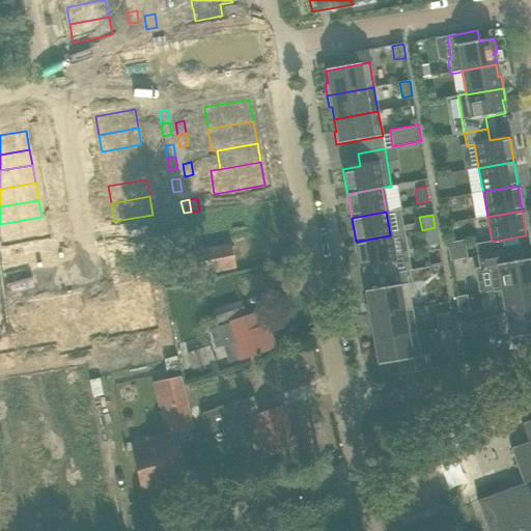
[(42,217),(0,224),(3,243),(45,235),(42,217)]
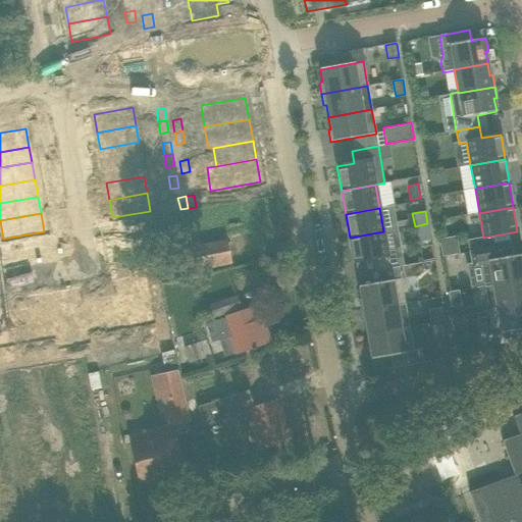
[(427,223),(415,226),(417,242),(430,240),(427,223)]
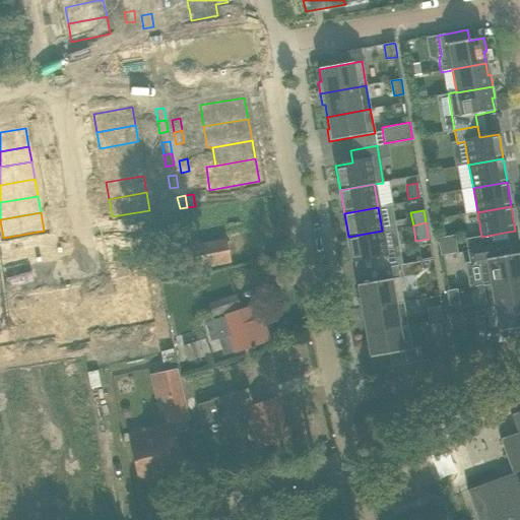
[(389,267),(382,231),(348,237),(352,261),(373,258),(375,269),(389,267)]
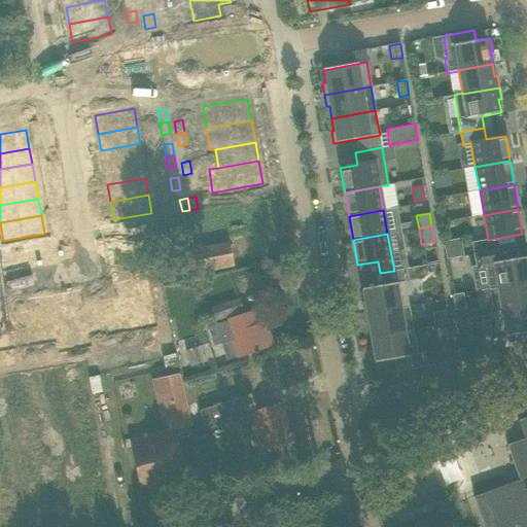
[(461,238),(446,239),(447,254),(462,253),(461,238)]
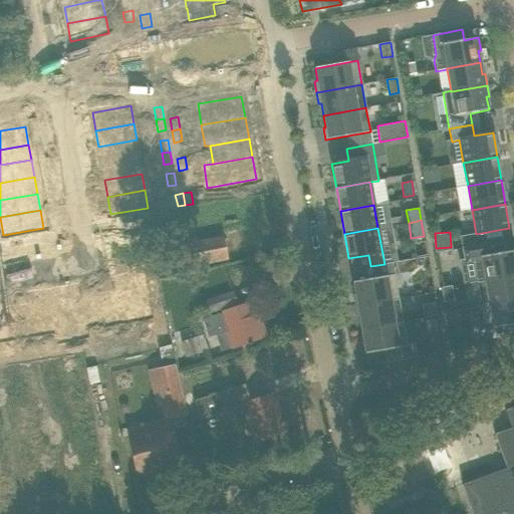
[(183,245),(187,267),(228,259),(223,237),(183,245)]
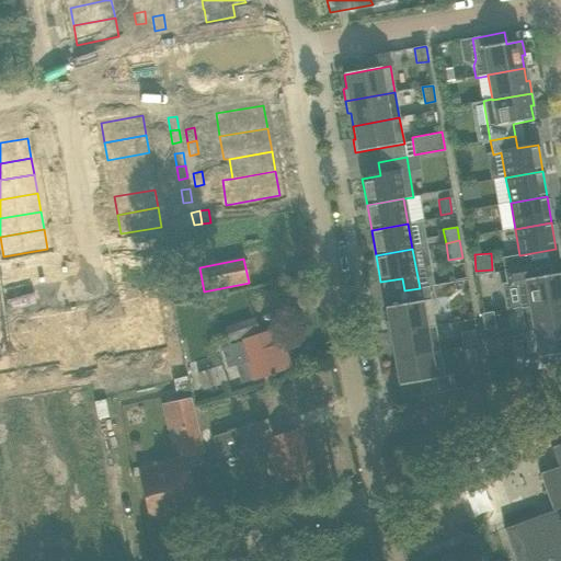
[(530,265),(503,270),(506,285),(515,283),(521,309),(528,307),(528,306),(560,300),(560,273),(551,275),(550,268),(549,263),(530,266),(530,265)]
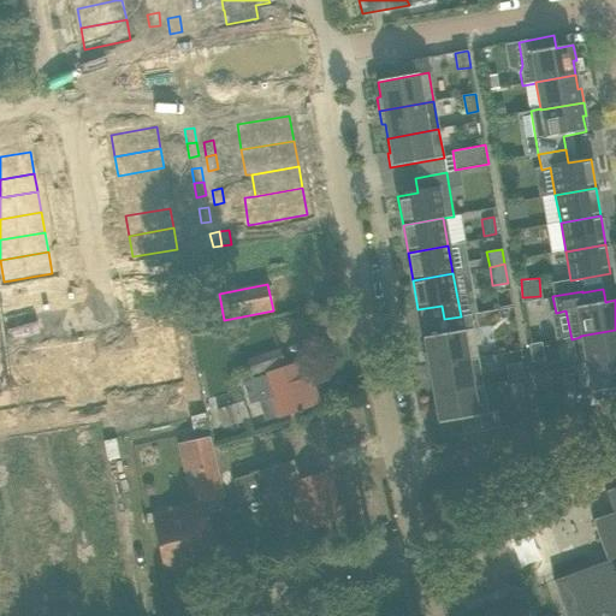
[(478,359),(473,329),(422,338),(426,354),(422,354),(425,367),(468,360),(468,361),(478,359)]
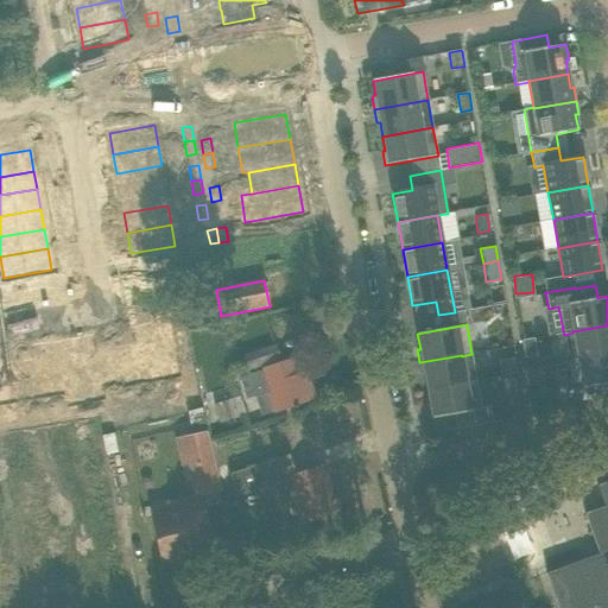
[(138,347),(121,350),(127,381),(176,373),(168,325),(134,331),(138,347)]
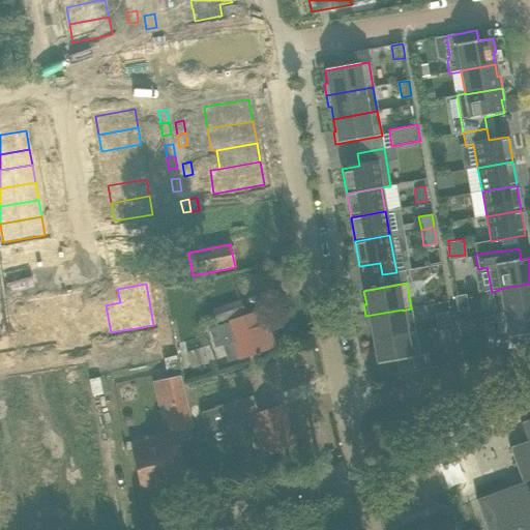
[(529,308),(529,284),(499,289),(499,290),(492,292),(495,314),(503,313),(503,314),(529,308)]
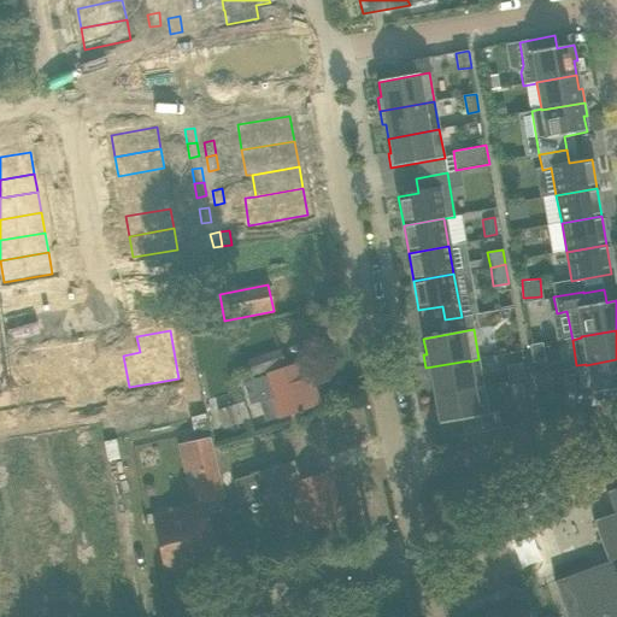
[(542,344),(529,346),(532,363),(545,360),(542,344)]
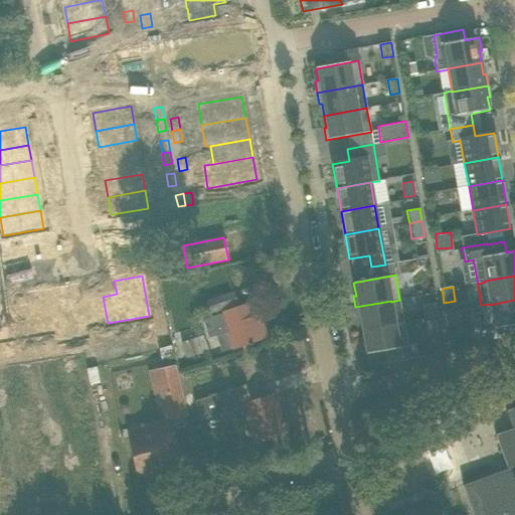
[(76,288),(51,292),(58,330),(60,339),(84,335),(82,326),(95,324),(90,297),(78,299),(76,288)]
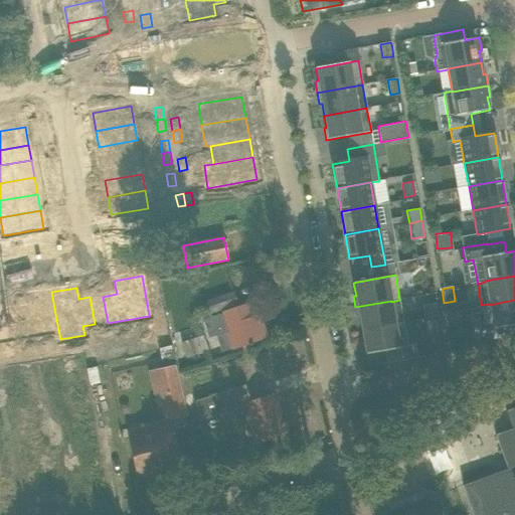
[(206,301),(210,314),(237,305),(232,291),(206,301)]
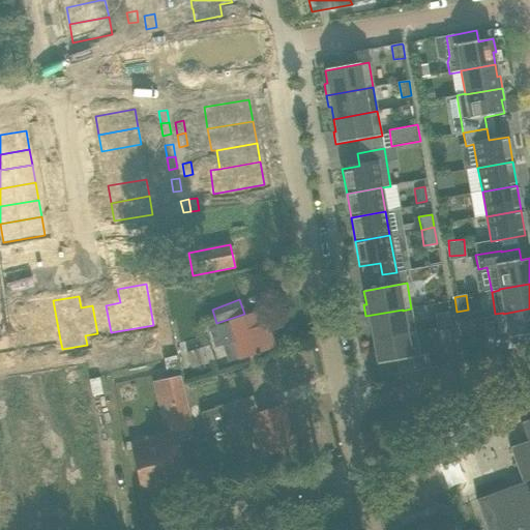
[(32,316),(21,318),(25,346),(60,340),(53,300),(30,304),(32,316)]
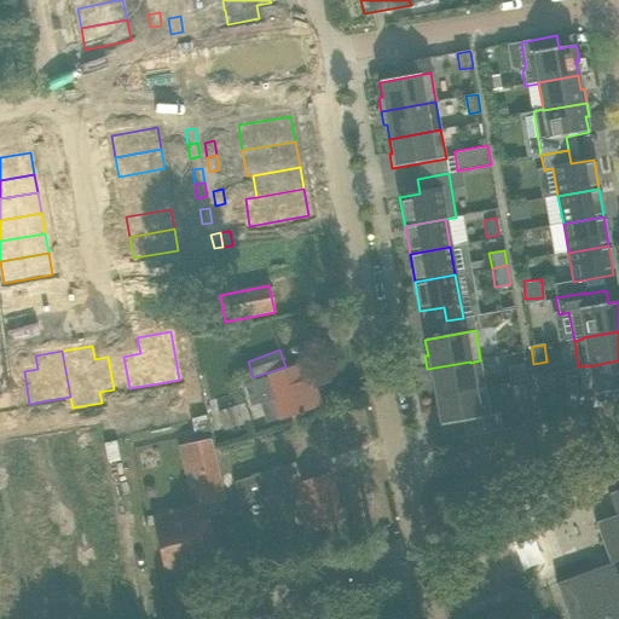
[(485,388),(480,360),(470,363),(470,362),(427,369),(429,383),(432,382),(435,397),(485,388)]
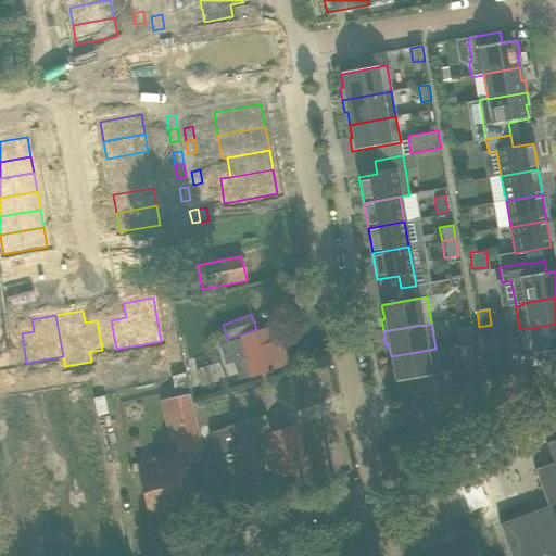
[(523,355),(517,356),(519,369),(555,362),(555,355),(555,351),(555,324),(528,329),(528,328),(519,329),(523,355)]
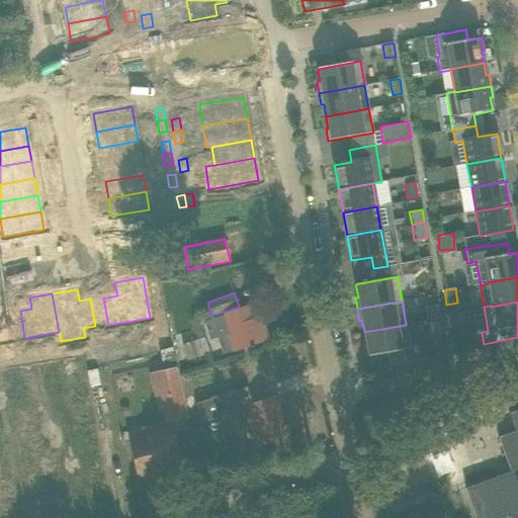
[(438,306),(425,308),(427,321),(440,319),(438,306)]
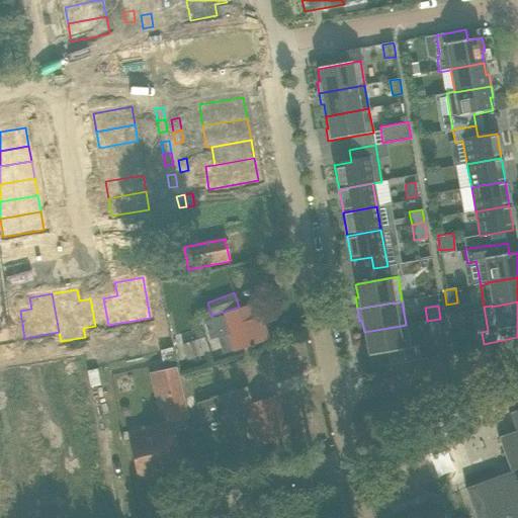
[(209,340),(217,337),(222,354),(267,339),(262,323),(255,325),(249,307),(203,322),(209,340)]
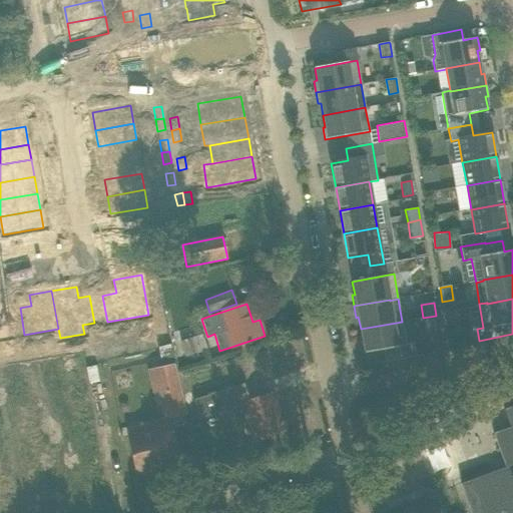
[(0,338),(15,336),(10,310),(0,311),(0,338)]
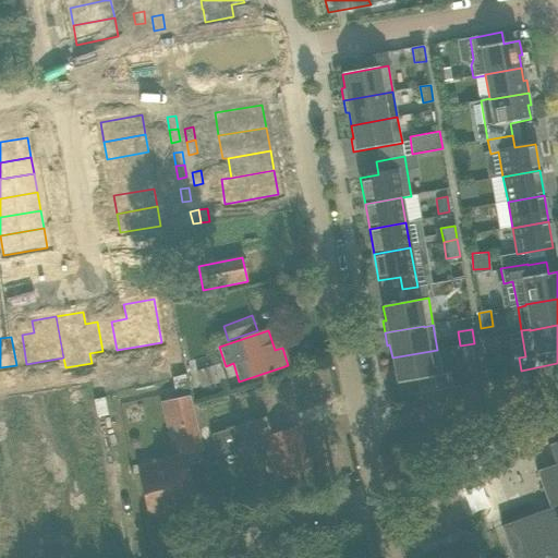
[(441,374),(437,350),(392,358),(395,371),(391,371),(395,385),(417,380),(420,393),(452,387),(449,373),(441,374)]
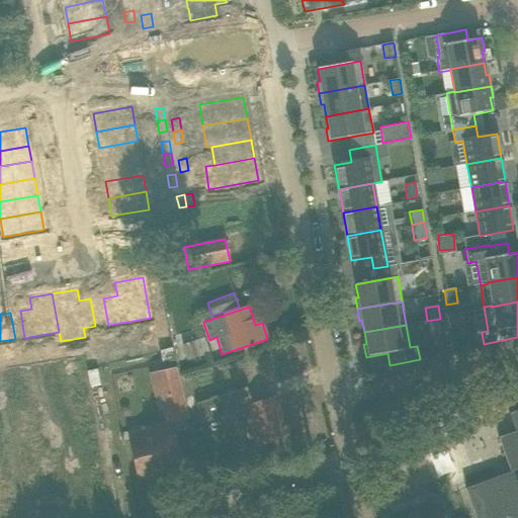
[(182,345),(187,359),(209,352),(204,337),(182,345)]
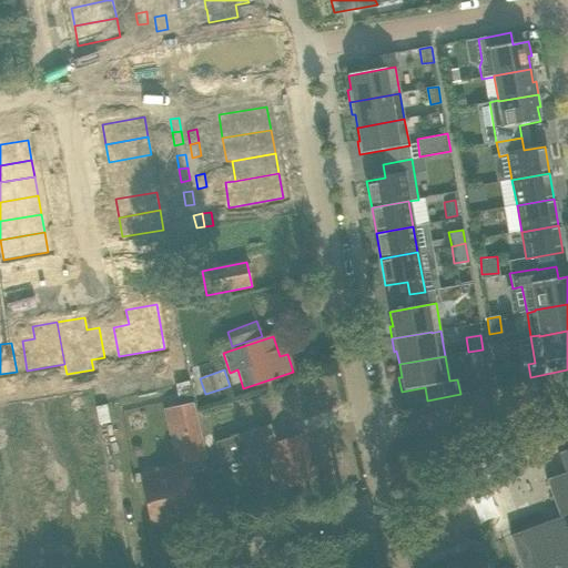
[(303,388),(257,403),(266,430),(280,426),(286,447),(280,449),(286,468),(287,467),(294,485),(315,478),(308,460),(316,458),(311,440),(327,435),(317,404),(308,407),(303,388)]
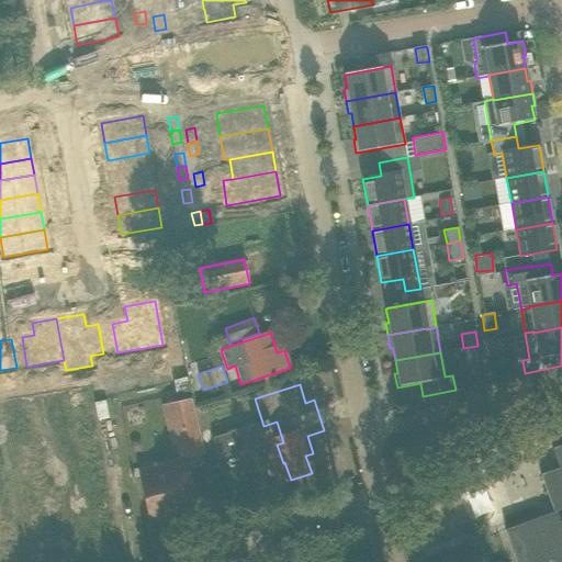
[(150,463),(153,472),(138,476),(149,519),(193,509),(182,459),(203,453),(191,398),(160,405),(167,431),(173,430),(179,456),(150,463)]
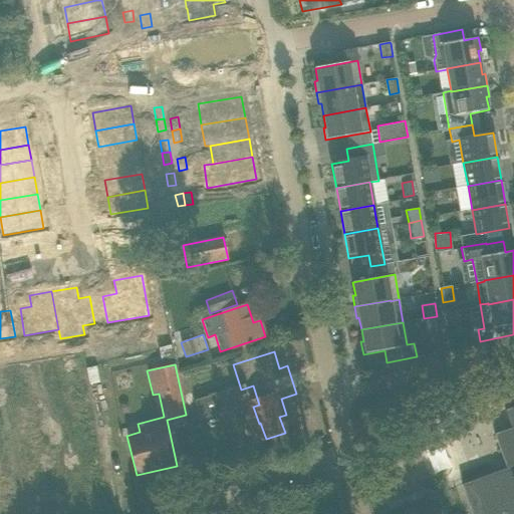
[(511,428),(494,434),(506,468),(462,484),(472,513),(513,513),(513,406),(504,410),(511,428)]
